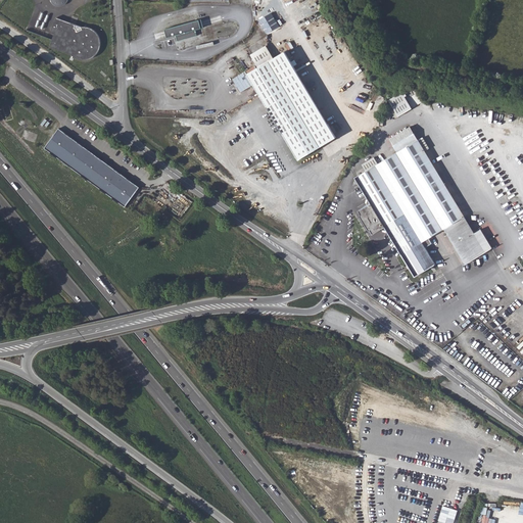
[(46,0),(47,3),(52,7),(58,9),(62,7),(66,3),(67,0),(46,0)]
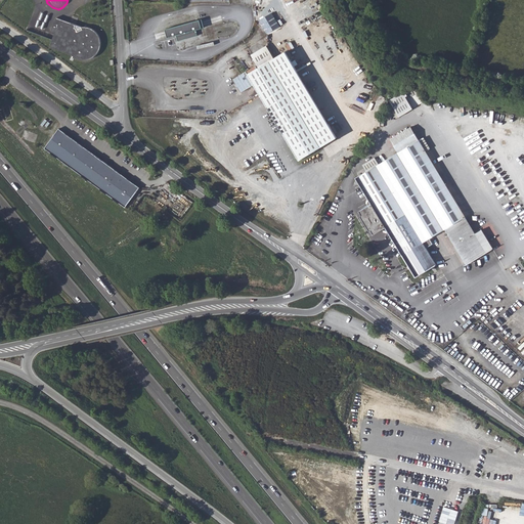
[(108,12),(107,0),(101,0),(100,0),(95,0),(96,13),(108,12)]
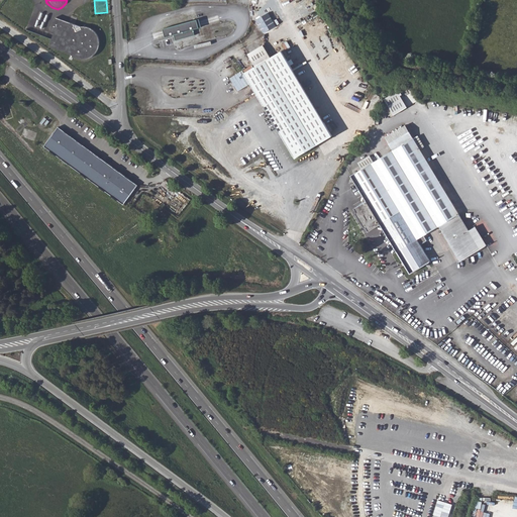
[(81,26),(56,17),(50,31),(55,33),(49,46),(72,55),(74,58),(78,60),(83,60),(89,58),(93,56),(99,48),(100,41),(97,35),(95,30),(90,27),(85,26),(81,26)]
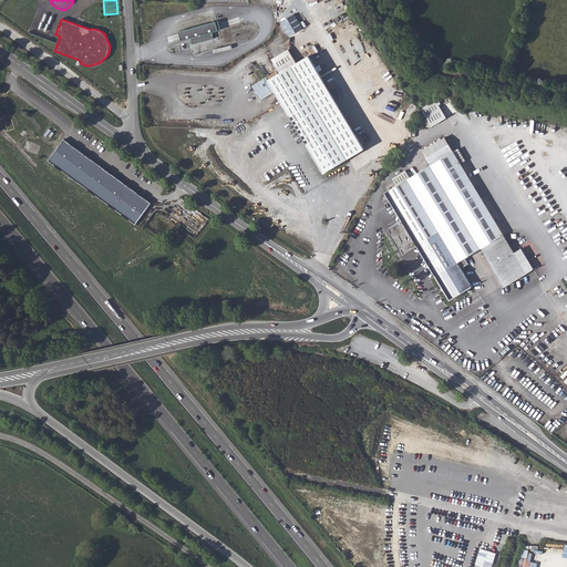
[(218,20),(179,31),(182,40),(191,38),(193,44),(214,39),(212,31),(222,29),(218,20)]
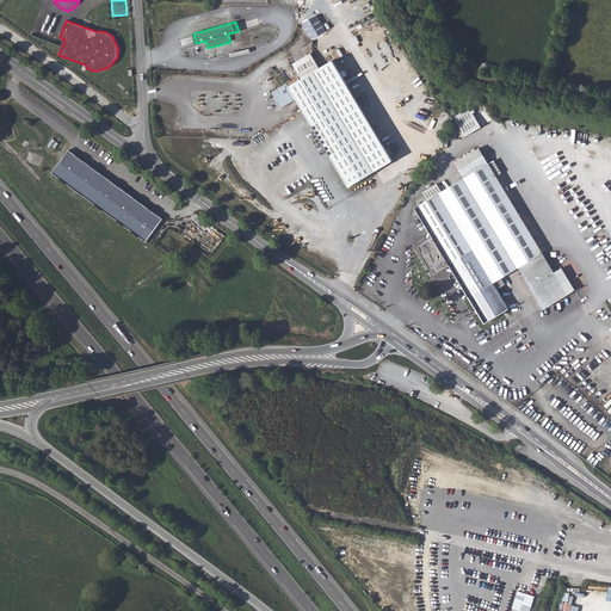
[(393,158),(333,57),(289,82),(347,184),(393,158)]
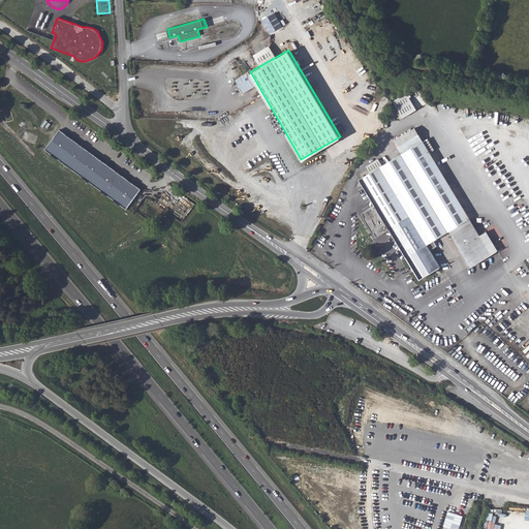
[(261,95),(256,86),(251,89),(256,98),(261,95)]
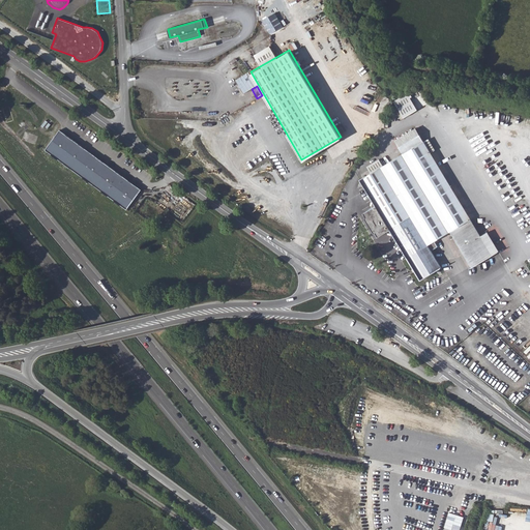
[(410,94),(417,109),(428,104),(420,89),(410,94)]
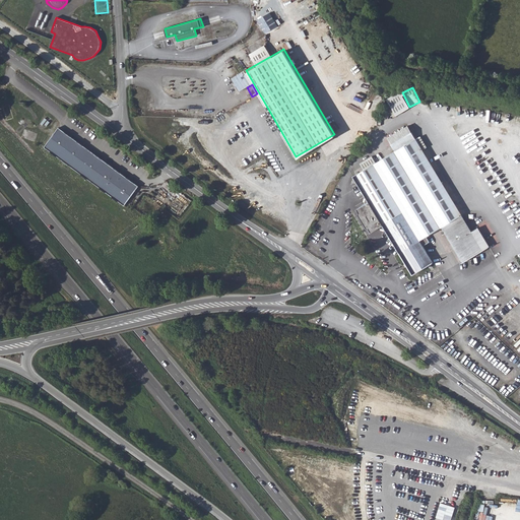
[(401,90),(387,99),(392,108),(390,109),(394,117),(410,108),(401,90)]
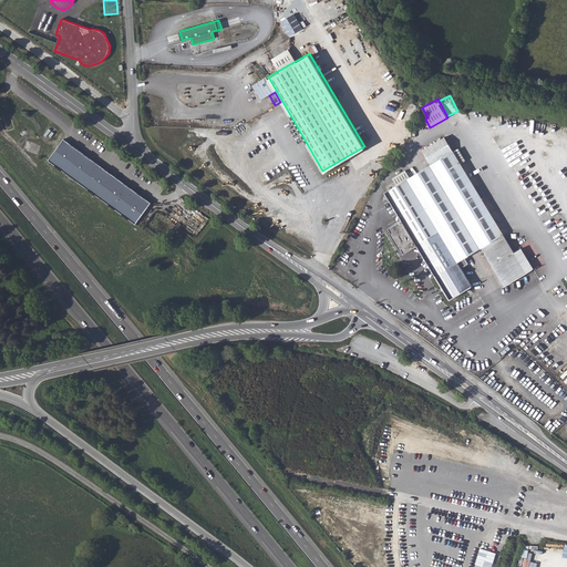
[(422,148),(426,156),(447,143),(443,135),(422,148)]
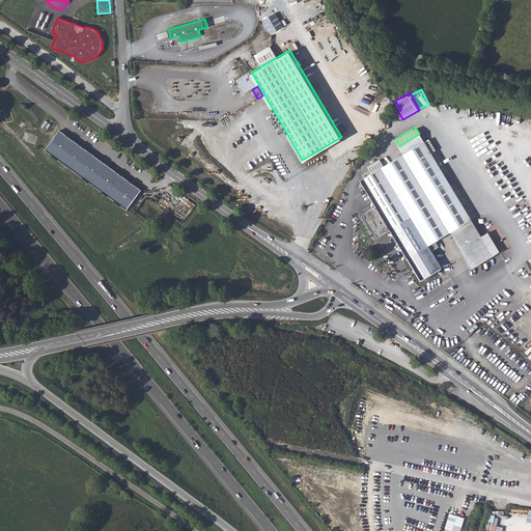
[(44,147),(124,208),(139,189),(58,128),(44,147)]
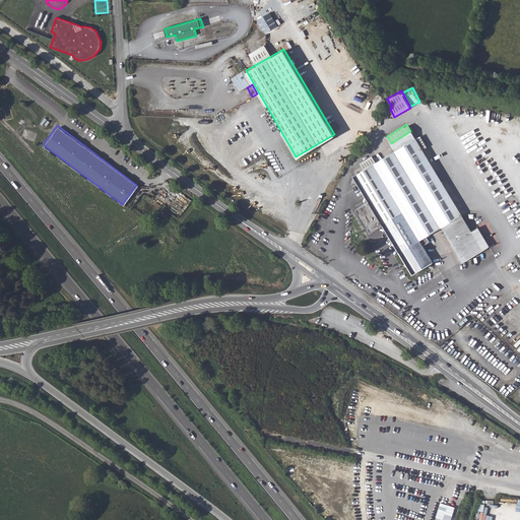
[(385,229),(404,262),(402,262),(404,265),(405,264),(411,272),(427,263),(428,265),(431,263),(430,262),(432,260),(423,245),(429,241),(426,236),(441,225),(462,261),(481,250),(410,131),(391,143),(394,149),(379,158),(377,155),(365,161),(368,166),(352,175),(366,196),(364,200),(365,202),(355,207),(358,210),(356,213),(365,228),(368,228),(370,231),(378,225),(379,228),(383,229),(383,228),(385,229)]
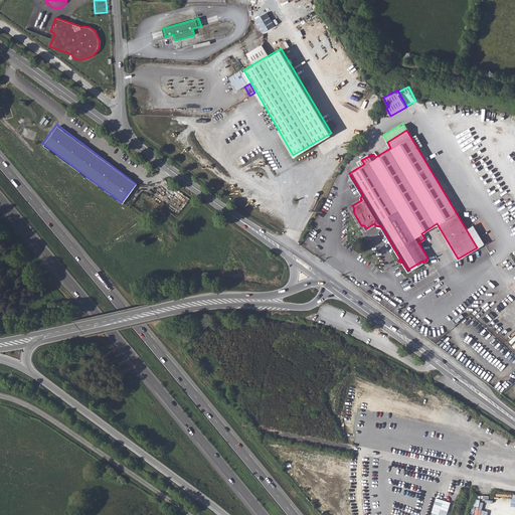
[(454,513),(459,497),(449,494),(444,510),(454,513)]
